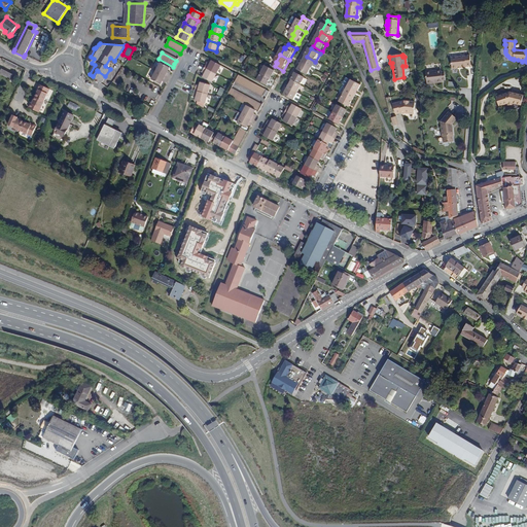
[(470,55),(451,57),(452,68),(458,68),(458,67),(461,67),(466,67),(466,66),(471,65),(470,55)]
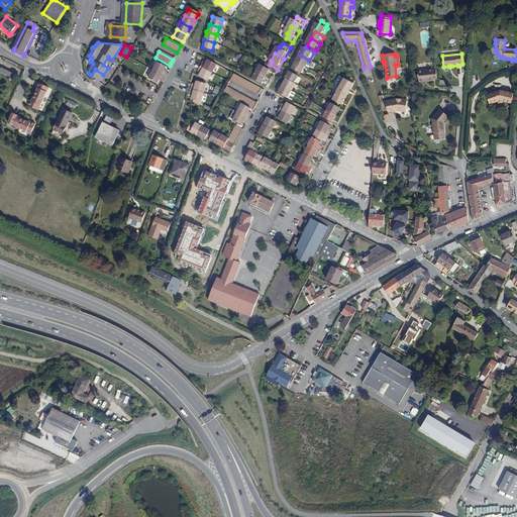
[(301,56),(297,63),(306,68),(310,61),(309,61),(301,56)]
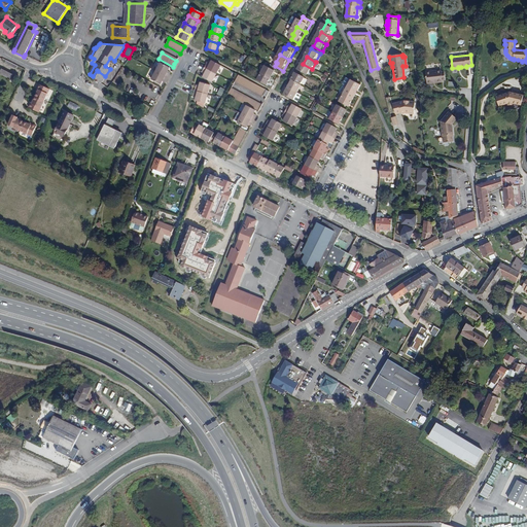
[(16,68),(18,66),(6,60),(5,63),(16,68)]
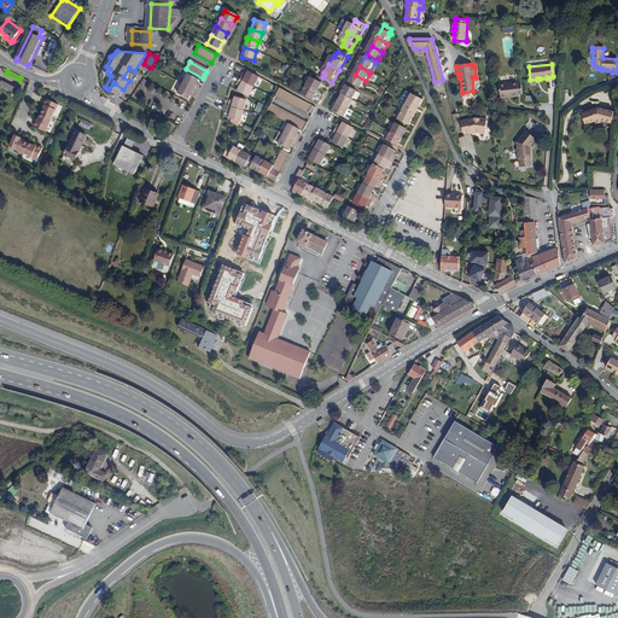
[(240,81),(256,88),(261,79),(250,73),(248,77),(244,75),(240,81)]
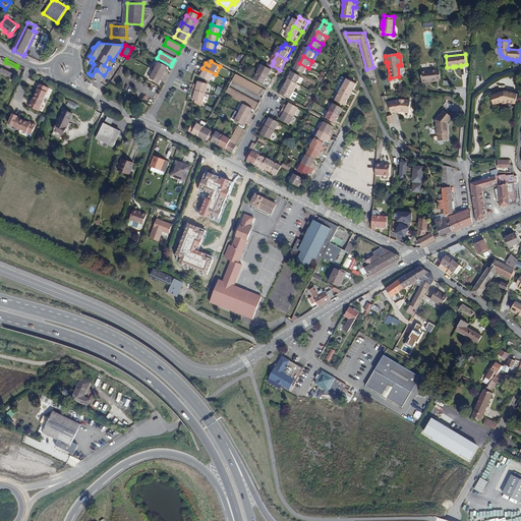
[(158,62),(153,70),(166,77),(168,72),(164,70),(166,67),(158,62)]
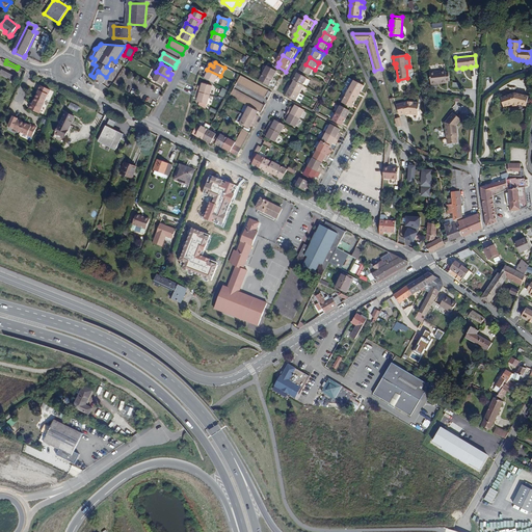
[(315,70),(306,64),(302,71),(311,76),(315,70)]
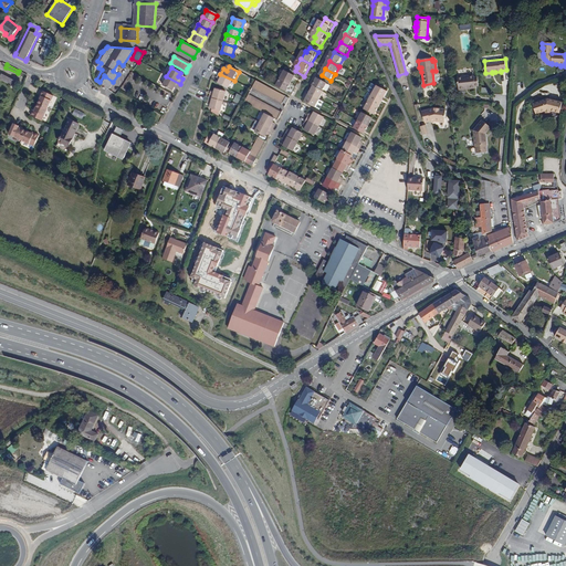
[(286,71),(282,79),(292,85),(296,76),(286,71)]
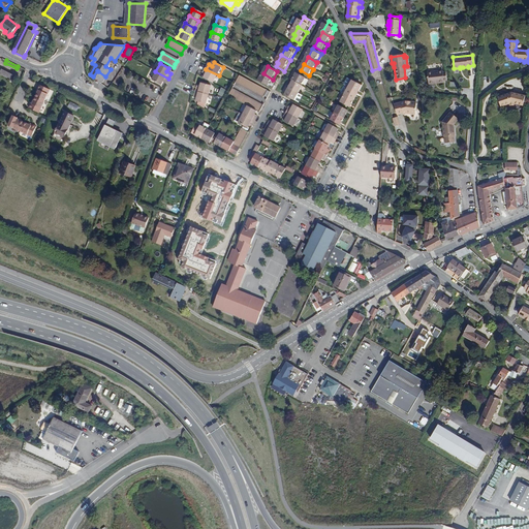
[(11,80),(14,74),(3,69),(0,73),(11,80)]
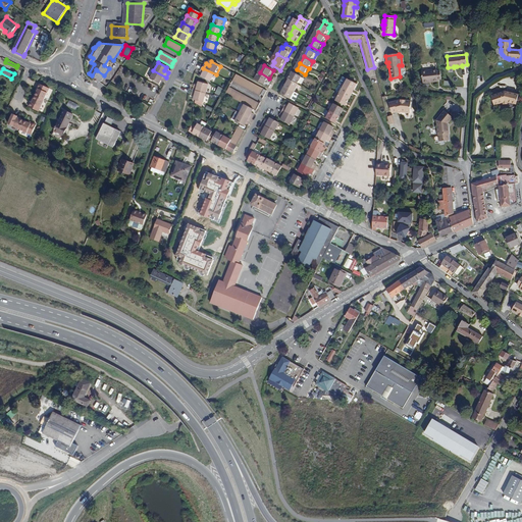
[(211,83),(216,74),(203,68),(201,72),(204,74),(203,79),(211,83)]
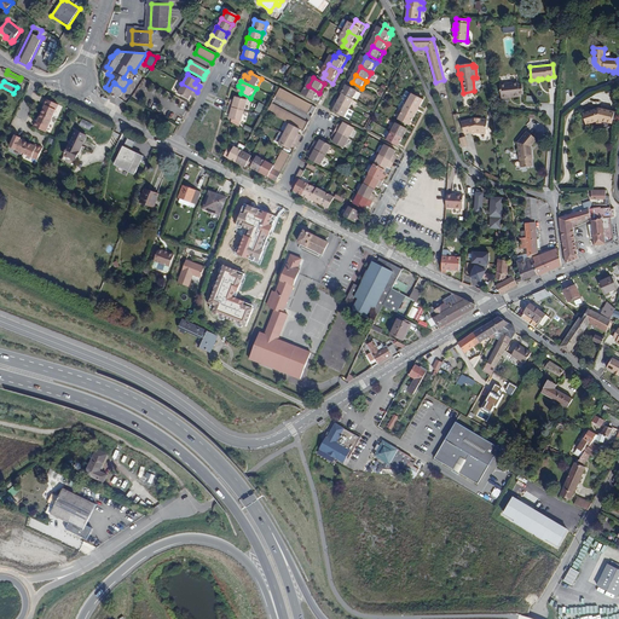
[(120,96),(123,90),(114,82),(109,90),(111,91),(120,96)]
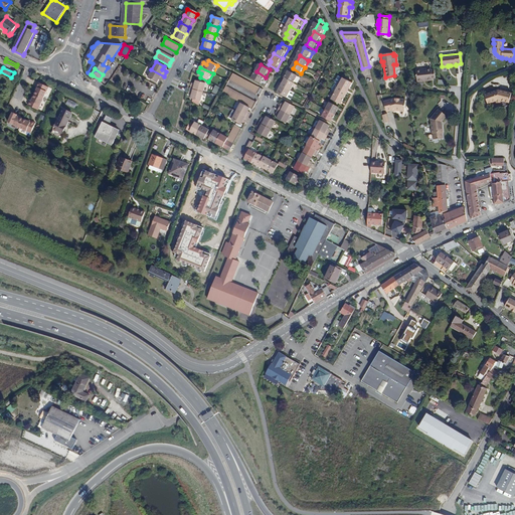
[(433,78),(436,77),(435,69),(432,69),(432,68),(416,70),(417,81),(433,79),(433,78)]
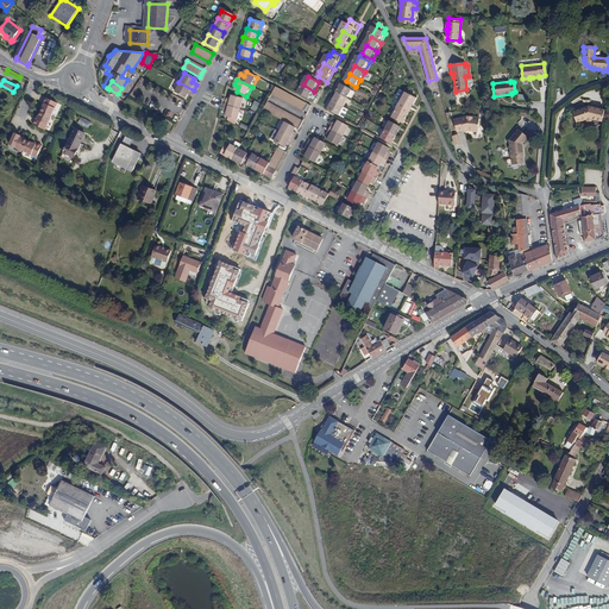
[(194,90),(179,82),(174,93),(183,98),(186,94),(190,96),(194,90)]
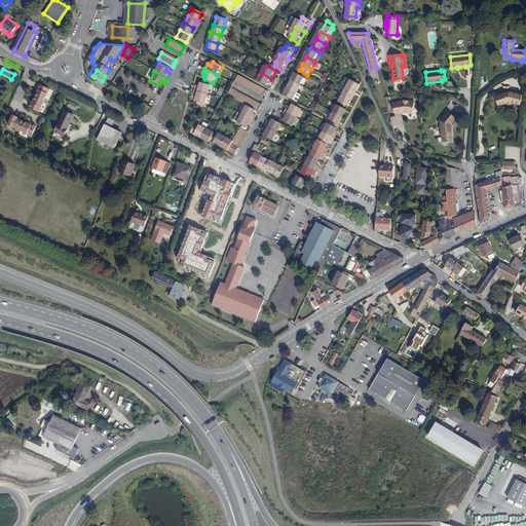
[(271,79),(262,73),(258,81),(267,85),(271,79)]
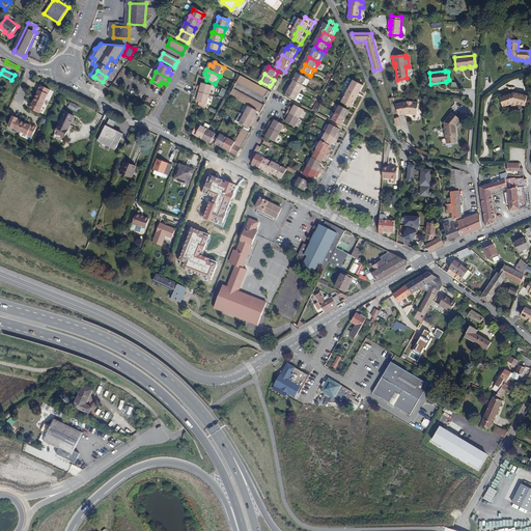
[(295,82),(304,87),(308,79),(299,74),(295,82)]
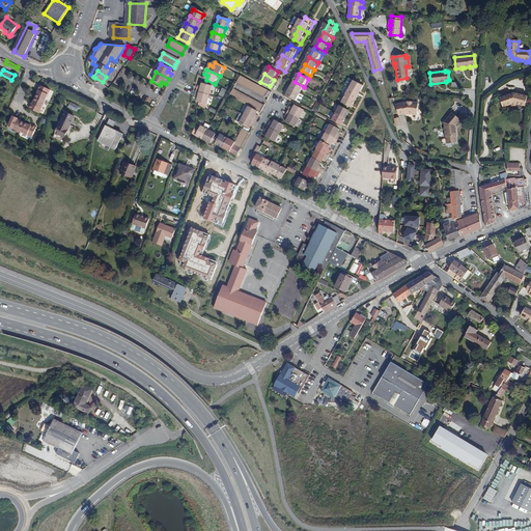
[(268,99),(271,92),(242,77),(238,84),(264,98),(264,96),(268,99)]
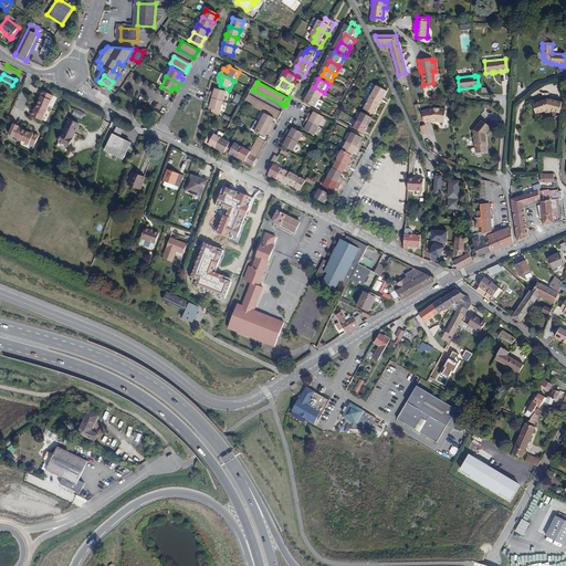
[(378,86),(374,95),(384,101),(388,92),(378,86)]
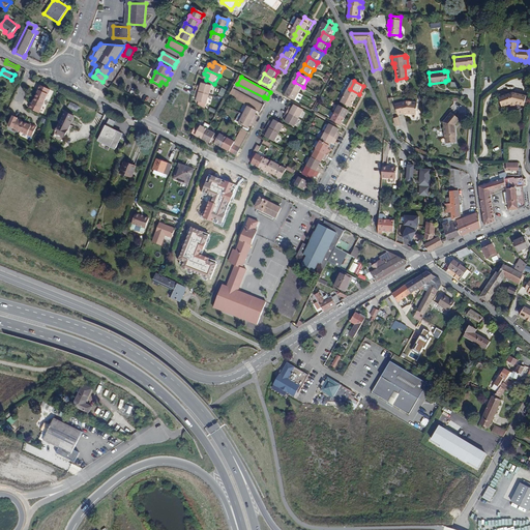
[(294,82),(291,89),(299,94),(303,87),(294,82)]
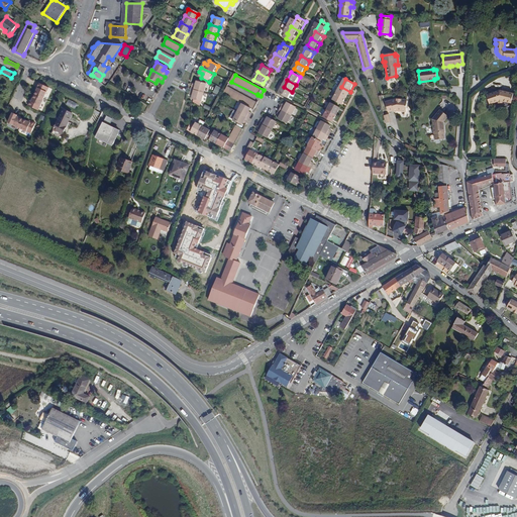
[(193,84),(191,90),(204,93),(207,84),(198,81),(197,85),(193,84)]
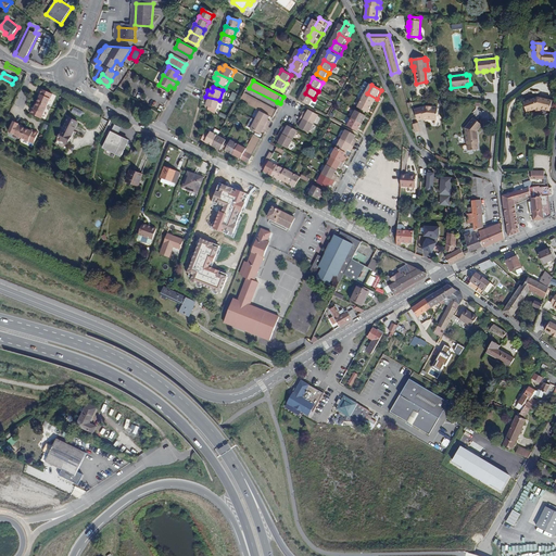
[(53,93),(42,89),(40,93),(41,95),(40,98),(38,102),(36,105),(35,110),(34,109),(32,114),(41,118),(53,93)]
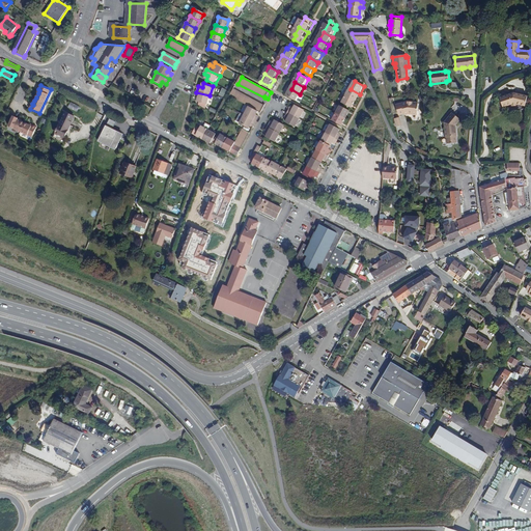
[(261,110),(264,106),(235,89),(231,98),(248,106),(257,111),(260,112),(261,110)]
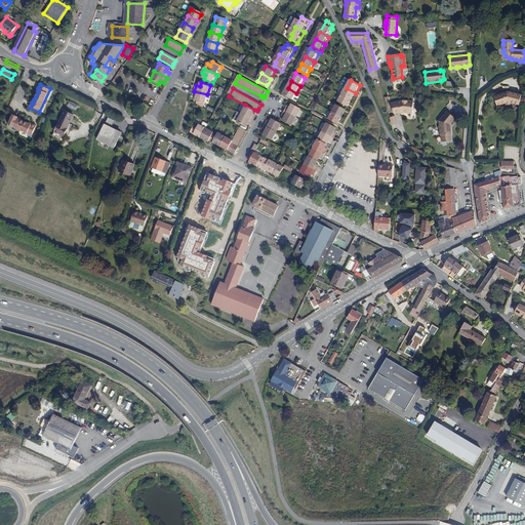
[(296,93),(288,88),(284,95),(293,101),(296,93)]
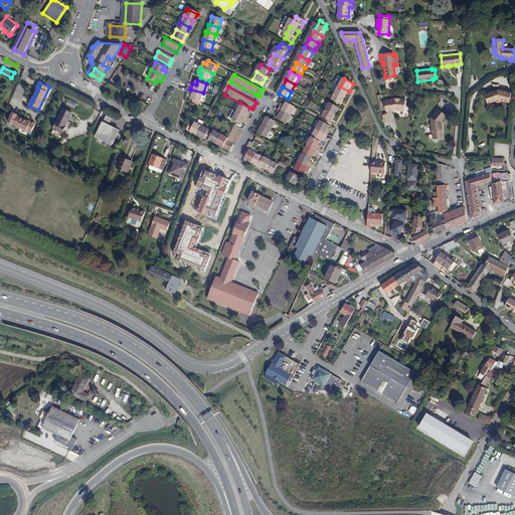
[(349,92),(340,87),(336,94),(345,99),(349,92)]
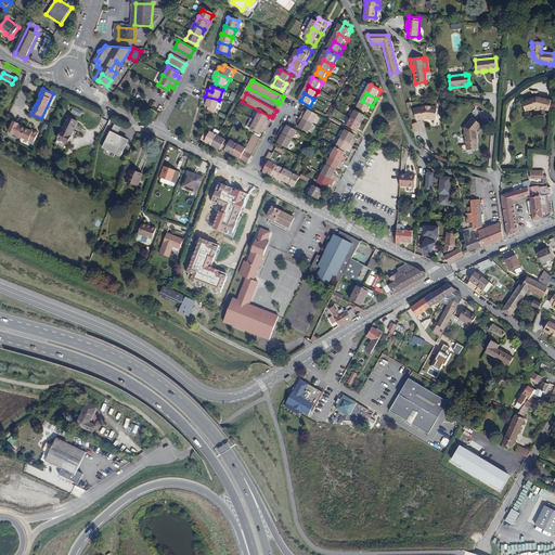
[(219,100),(205,97),(203,102),(208,104),(207,107),(217,111),(219,100)]
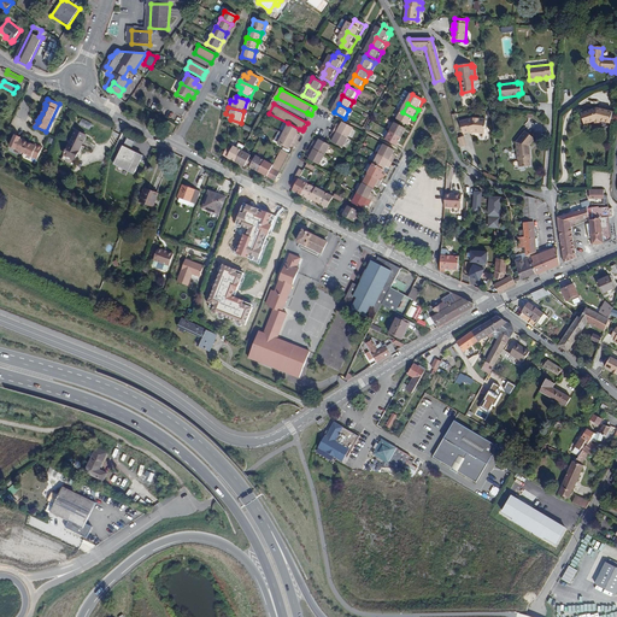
[(599,122),(599,121),(605,122),(610,123),(612,112),(597,109),(581,113),(585,125),(594,122),(599,122)]
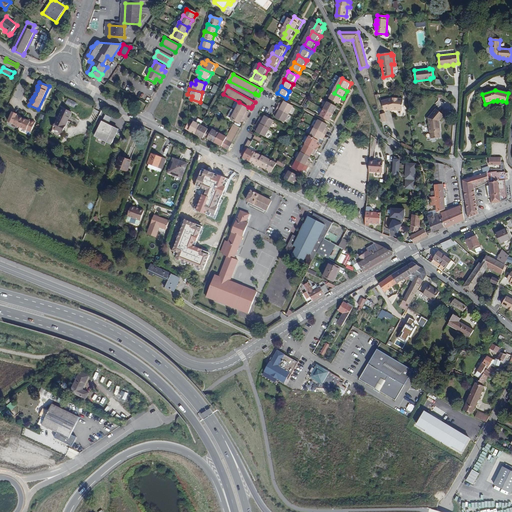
[(343,98),(334,93),(331,100),(340,105),(343,98)]
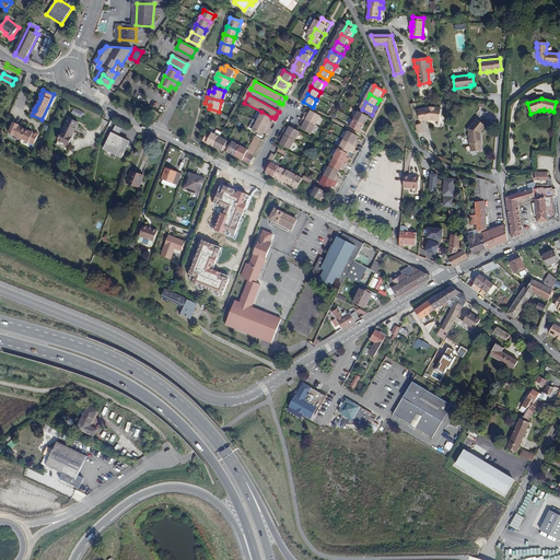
[(73,107),(71,113),(81,118),(84,113),(73,107)]
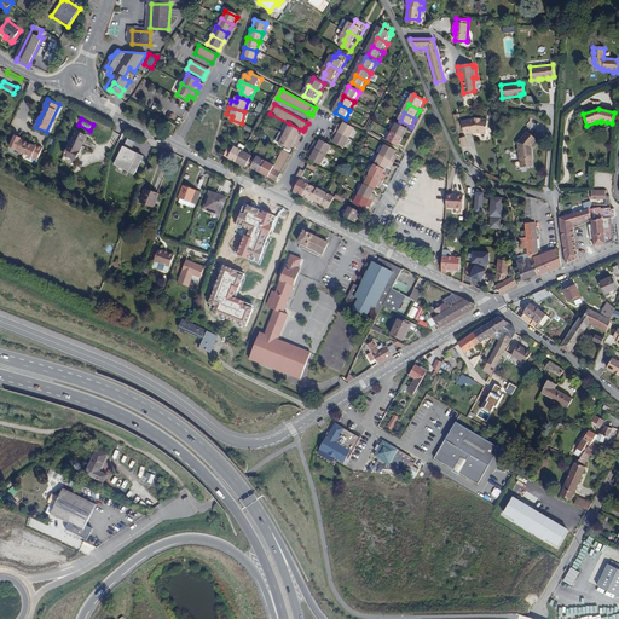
[(462,123),(466,136),(472,133),(472,136),(476,134),(476,133),(480,133),(480,134),(486,134),(487,121),(476,120),(462,123)]
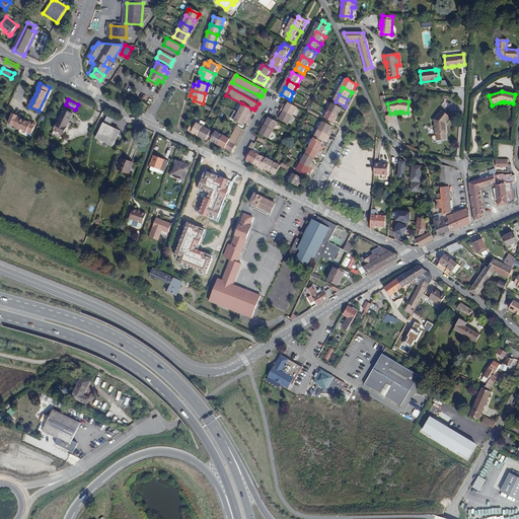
[(238,113),(250,119),(253,114),(250,112),(251,108),(242,103),(238,113)]
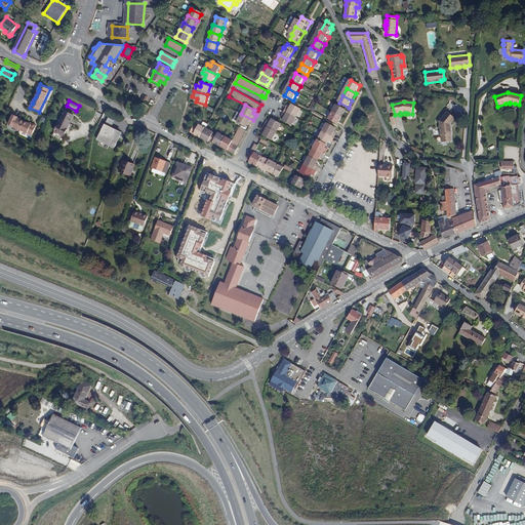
[(287,106),(284,111),(296,118),(301,110),(293,105),(291,108),(287,106)]
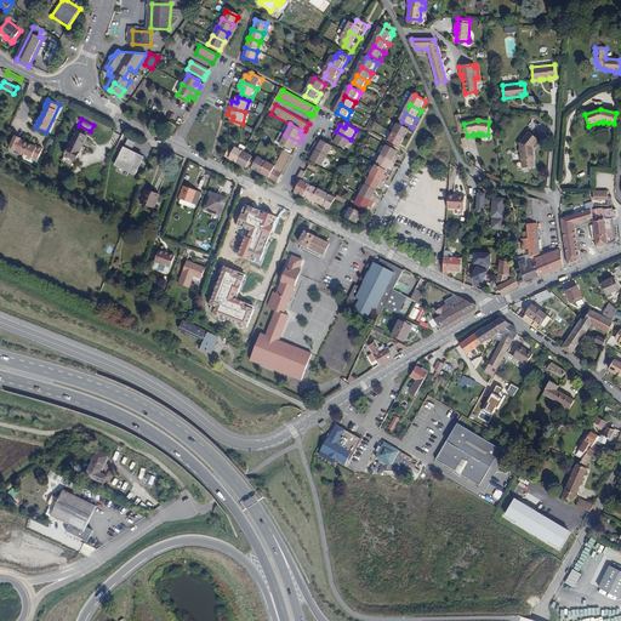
[(399,125),(394,132),(405,138),(410,131),(399,125)]
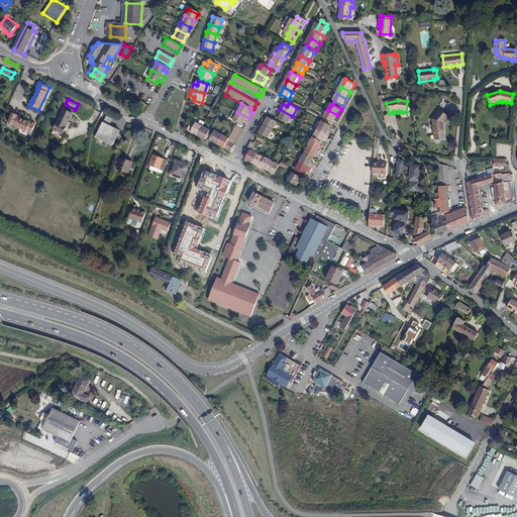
[(292,116),(280,109),(278,114),(281,116),(279,119),(288,124),(292,116)]
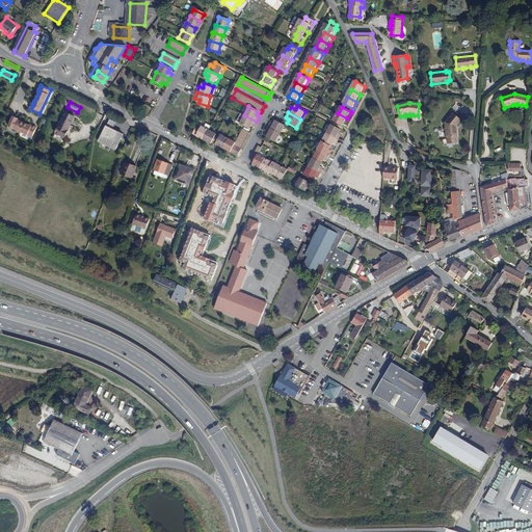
[(461,120),(453,112),(445,123),(447,138),(448,138),(448,144),(458,143),(457,137),(458,137),(457,130),(456,130),(456,127),(457,126),(461,120)]
